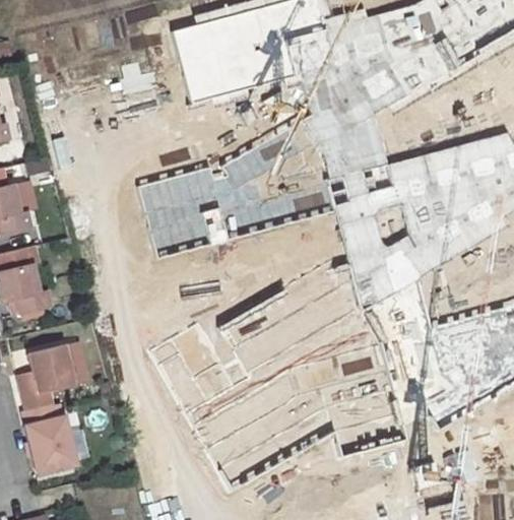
[(0,144),(12,142),(8,126),(1,128),(0,122),(0,98),(1,98),(0,91),(0,144)]
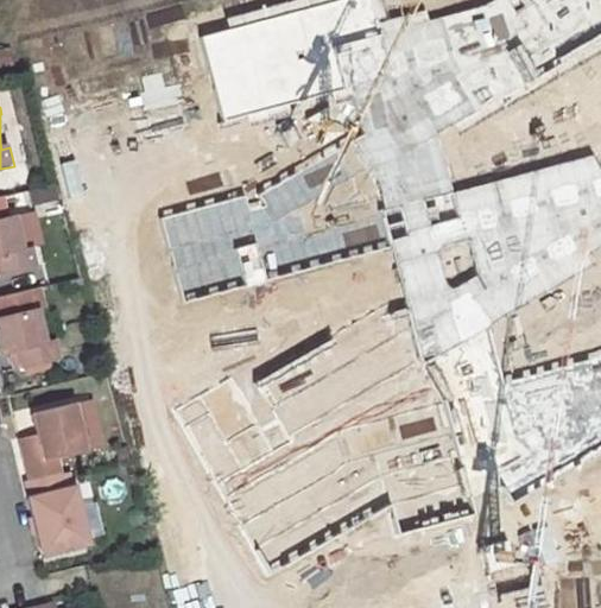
[(0,200),(0,273),(1,277),(38,268),(33,251),(26,252),(18,220),(26,217),(20,196),(0,200)]
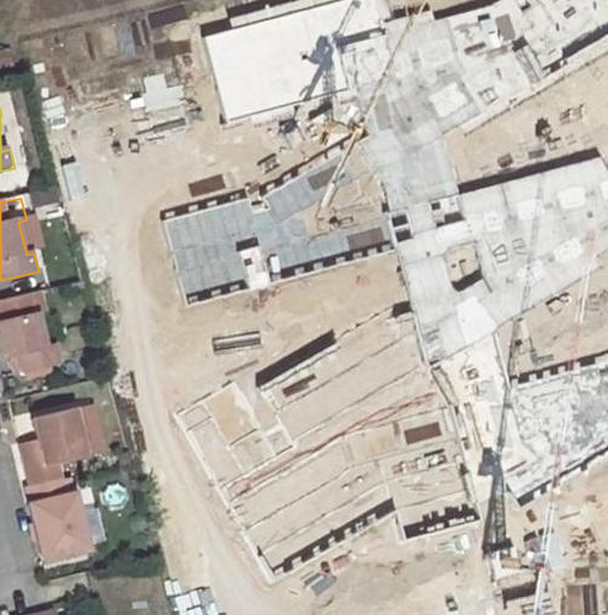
[(41,314),(0,322),(0,347),(3,359),(15,357),(21,356),(24,372),(61,364),(57,345),(49,346),(41,314)]
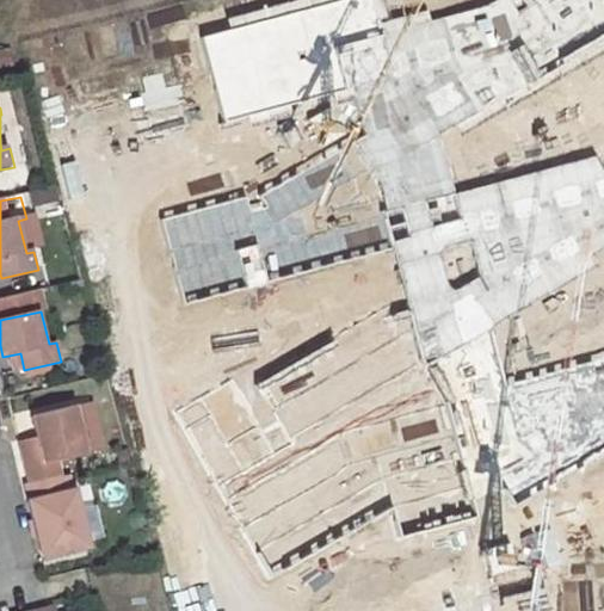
[(14,355),(18,371),(24,370),(20,353),(14,355)]
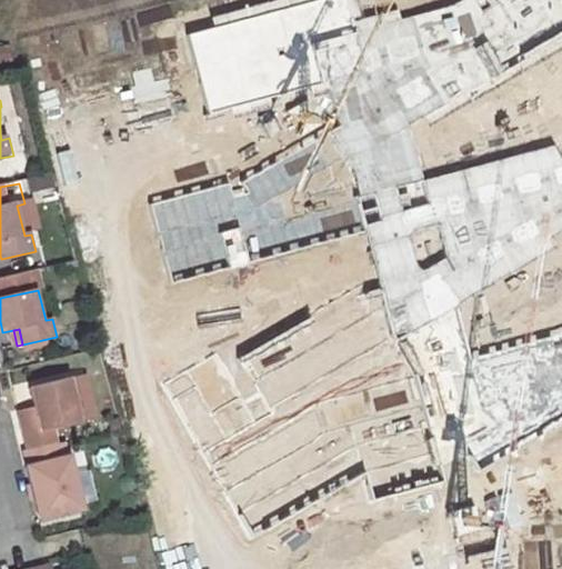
[(72,376),(33,386),(38,406),(39,412),(23,417),(28,432),(57,426),(82,419),(72,376)]
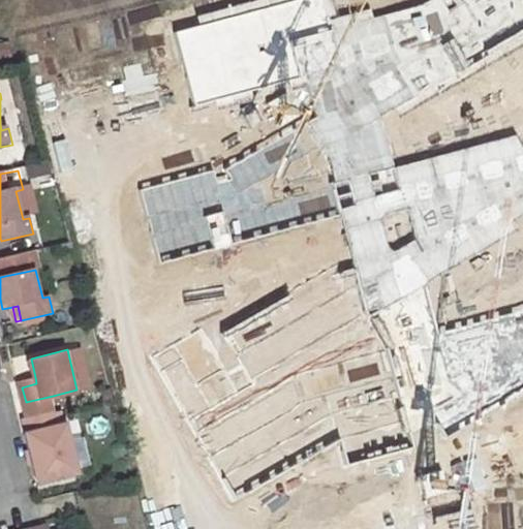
[(35,377),(20,381),(22,387),(36,383),(35,377)]
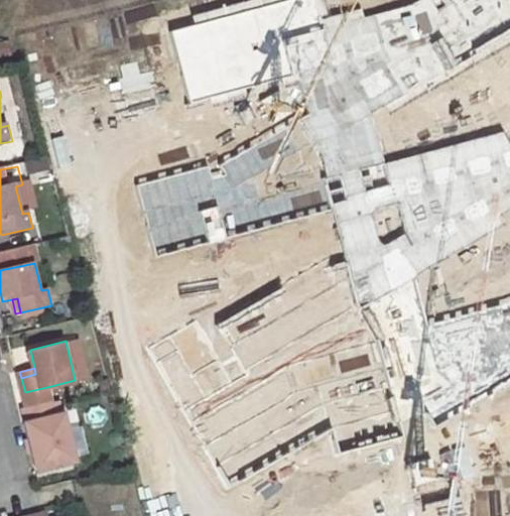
[(51,386),(25,392),(28,406),(52,400),(52,401),(55,401),(51,386)]
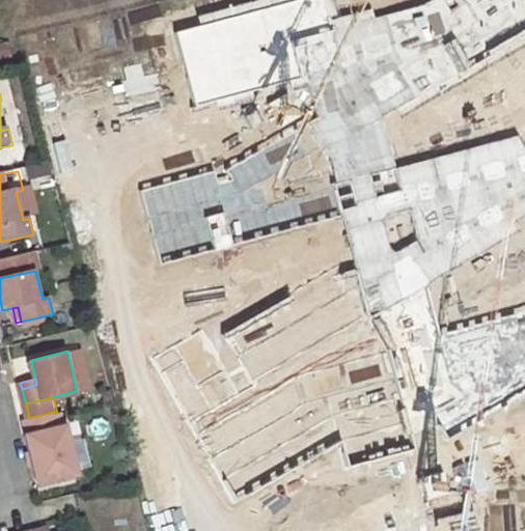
[(65,423),(62,411),(57,413),(54,413),(54,412),(29,418),(26,418),(30,432),(27,432),(39,483),(81,474),(68,422),(65,423)]
